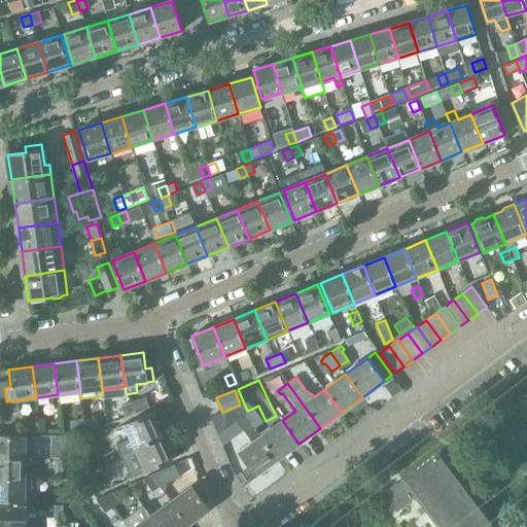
[(145,396),(130,400),(134,411),(135,410),(135,411),(149,408),(145,396)]
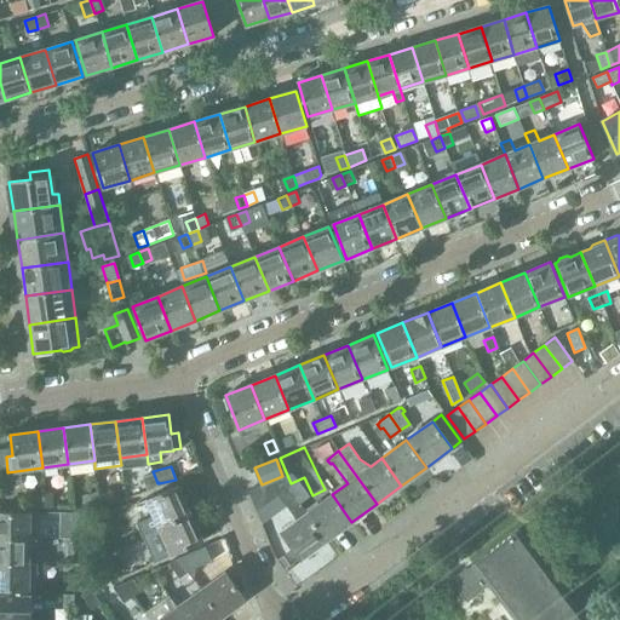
[(158,483),(153,471),(145,474),(148,486),(158,483)]
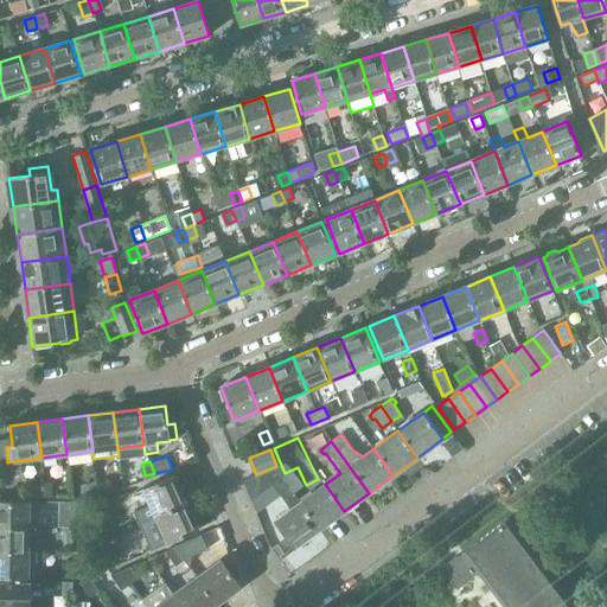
[(293,493),(282,478),(275,467),(243,480),(251,500),(273,485),(291,510),(275,521),(294,548),(320,529),(300,503),(300,502),(293,493)]
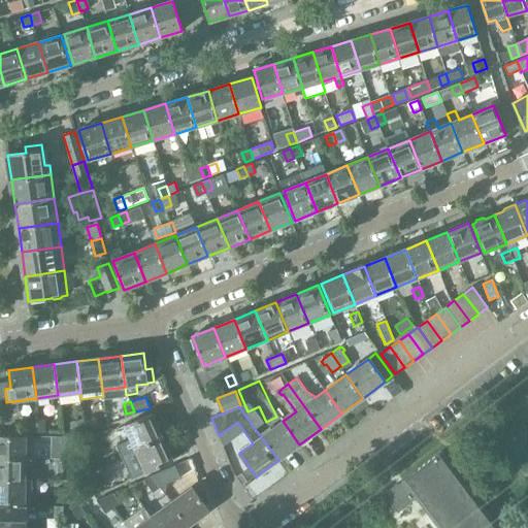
[(254,409),(245,416),(255,429),(263,423),(254,409)]
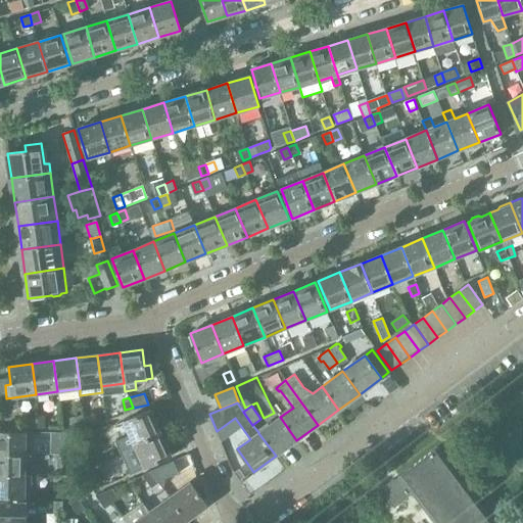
[(124,421),(135,444),(160,433),(150,410),(124,421)]
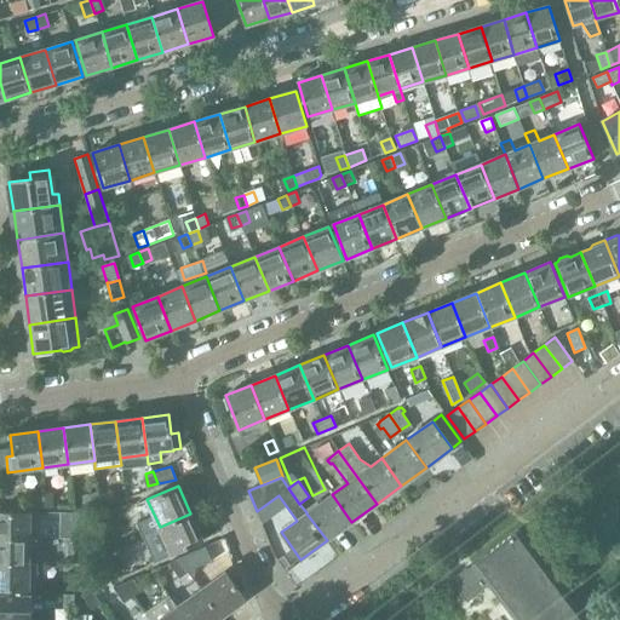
[(89,495),(91,507),(110,504),(119,500),(116,489),(89,495)]
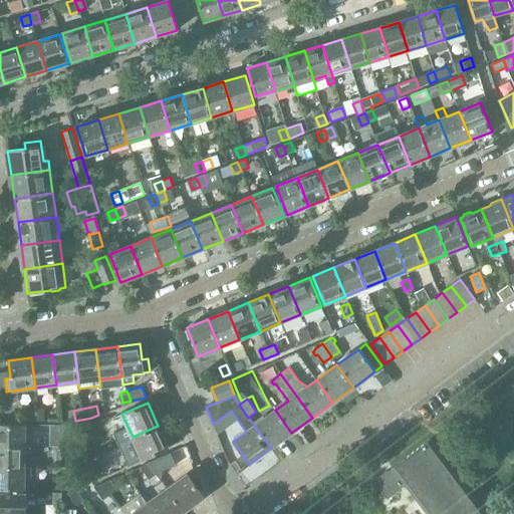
[(275,410),(254,425),(254,426),(271,448),(291,433),(275,410)]
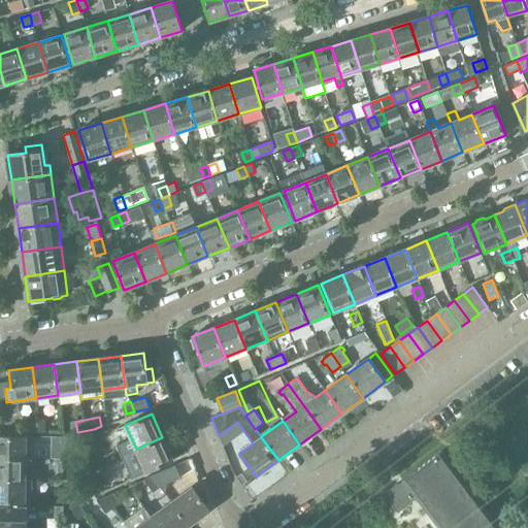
[(0,458),(32,459),(32,450),(26,450),(26,437),(0,436),(0,458)]
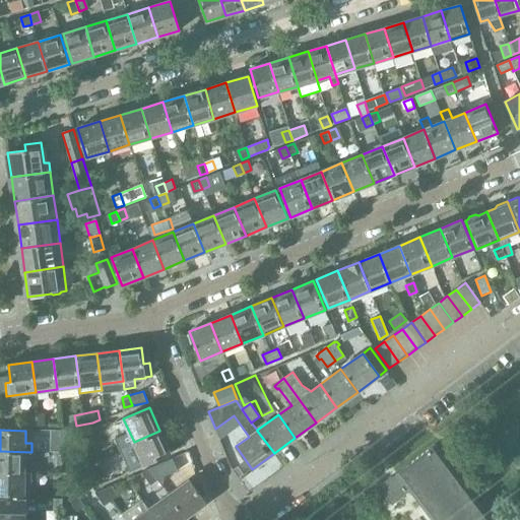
[(159,431),(134,442),(144,465),(170,454),(159,431)]
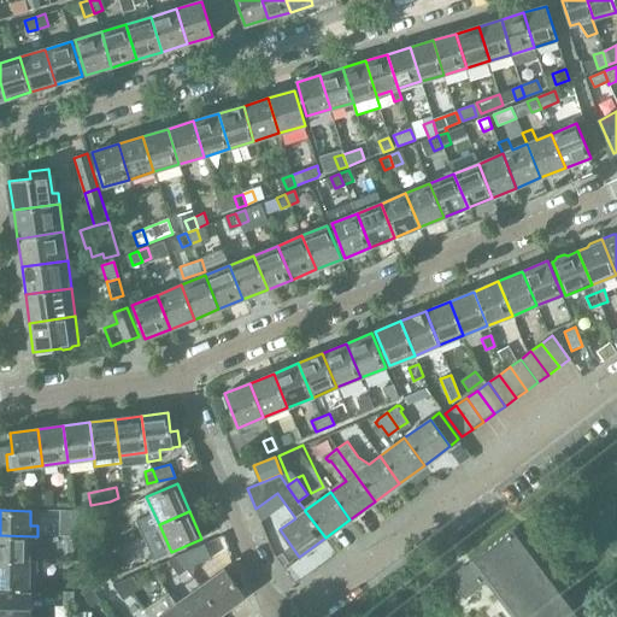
[(62,535),(64,535),(74,535),(75,519),(62,519),(62,535)]
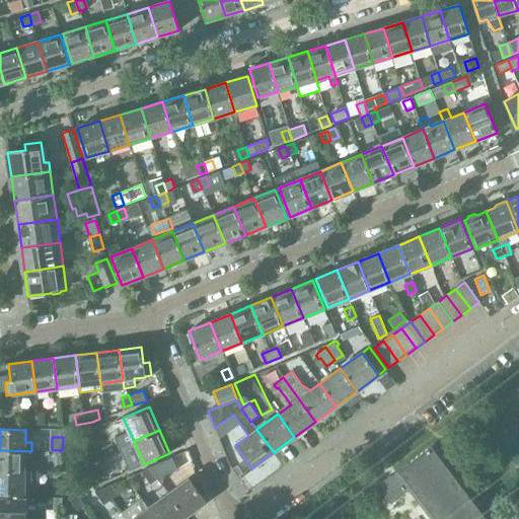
[(491,518),(490,517),(488,518),(477,505),(479,504),(478,502),(476,503),(466,490),(468,489),(467,488),(465,489),(455,475),(456,473),(455,472),(454,473),(444,460),(445,459),(434,444),(395,472),(397,474),(391,478),(390,476),(377,486),(391,505),(404,495),(402,493),(410,487),(420,500),(418,501),(419,503),(421,501),(431,514),(429,516),(430,517),(432,516),(434,518),(491,518)]
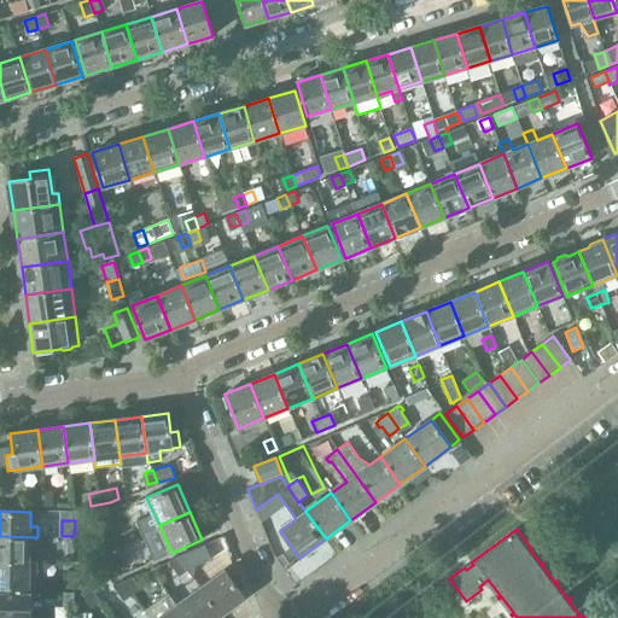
[(0,561),(29,563),(30,548),(38,548),(38,537),(0,536),(0,561)]
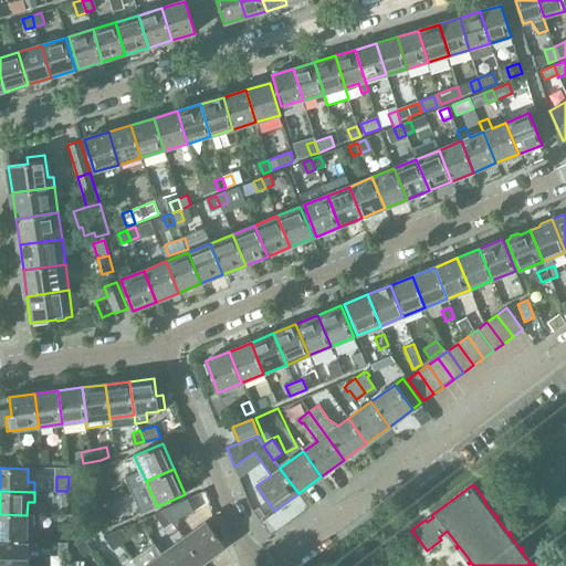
[(67,491),(59,491),(59,502),(67,502),(67,491)]
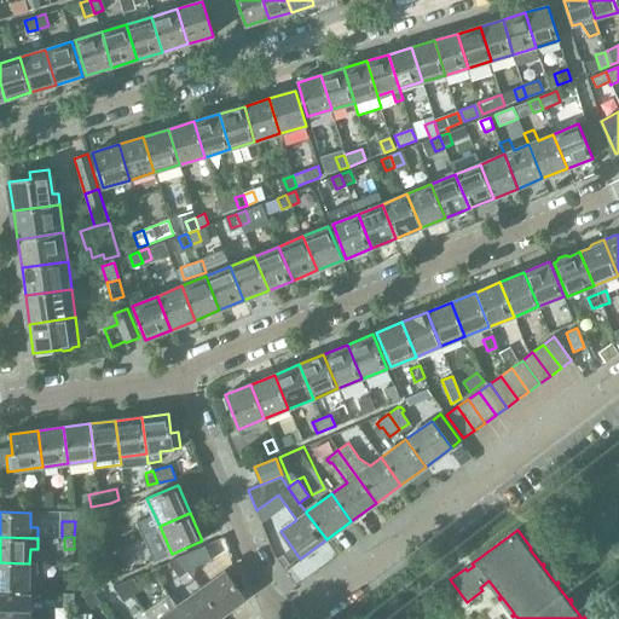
[(97,554),(93,544),(79,550),(79,561),(97,554)]
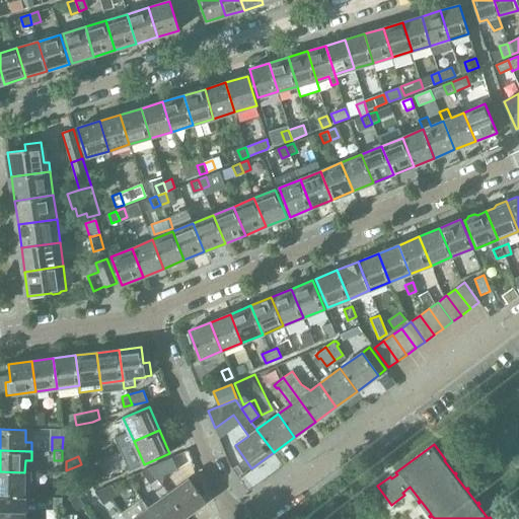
[(171,457),(149,467),(157,479),(158,477),(177,469),(171,457)]
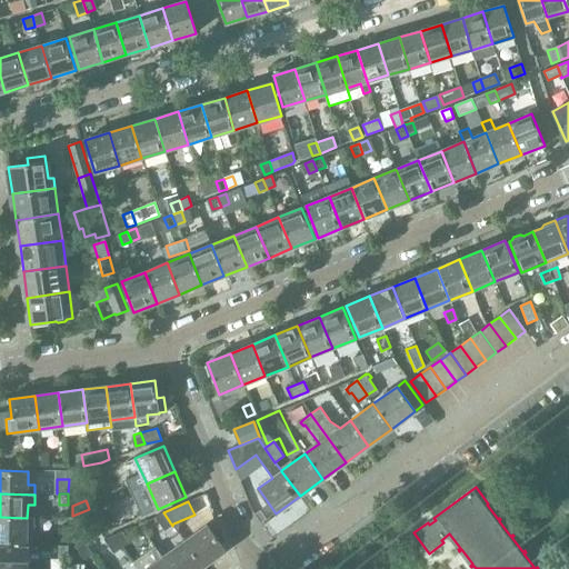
[(72,516),(72,526),(92,517),(89,509),(72,516)]
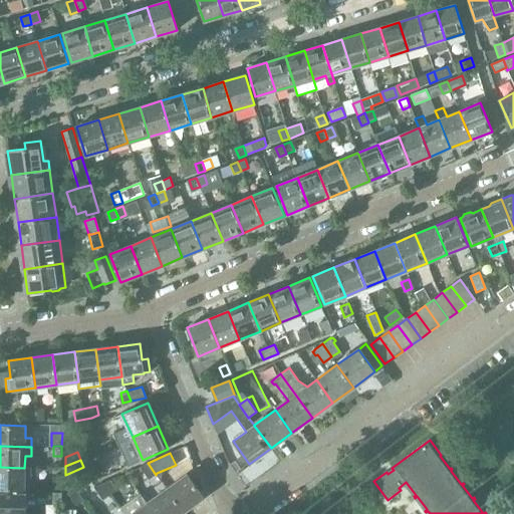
[(156,475),(148,463),(140,467),(149,480),(156,475)]
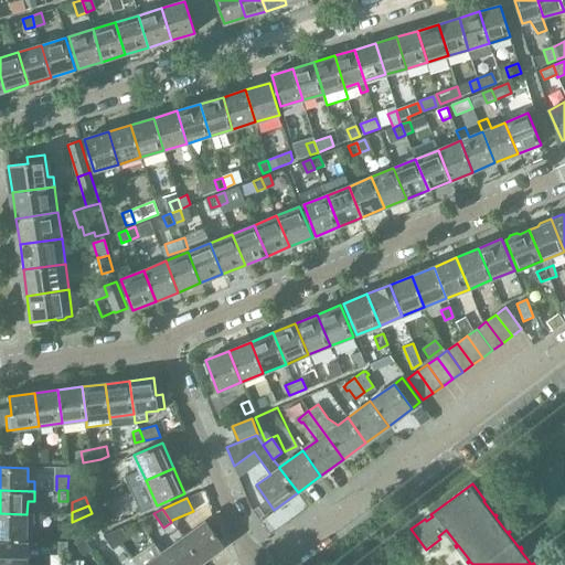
[(27,514),(0,513),(0,536),(27,537),(27,524),(34,524),(34,514),(27,514)]
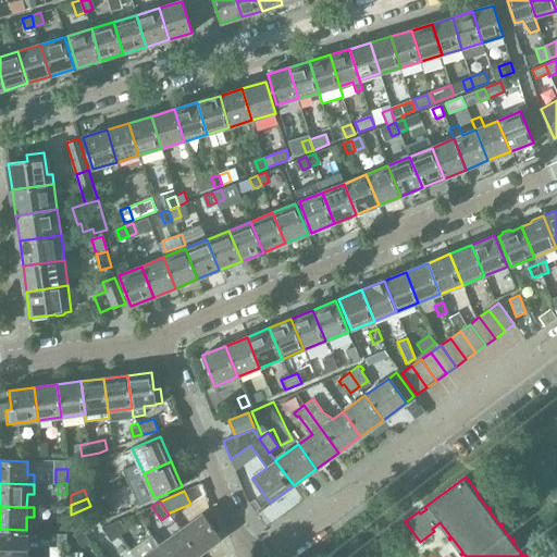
[(202,514),(180,530),(198,556),(221,539),(202,514)]
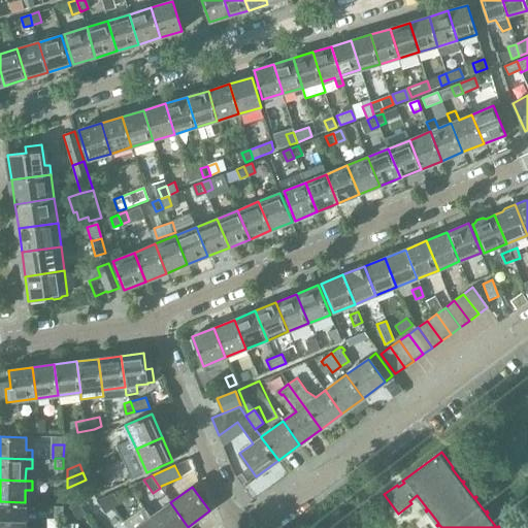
[(59,490),(59,502),(67,502),(67,490),(59,490)]
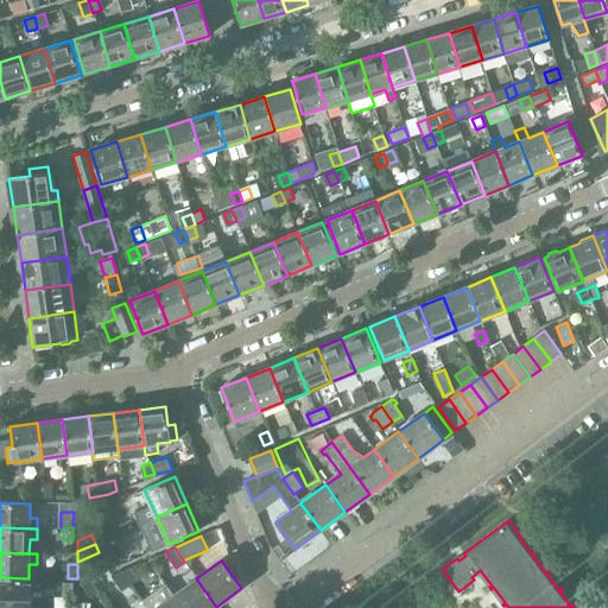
[(131,567),(119,571),(128,586),(138,578),(131,567)]
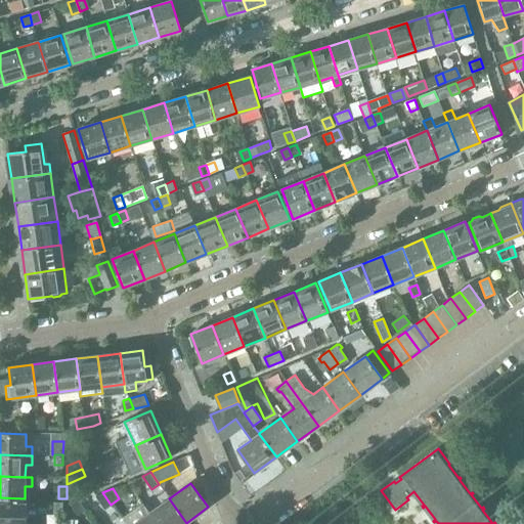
[(111,505),(102,492),(95,495),(104,509),(111,505)]
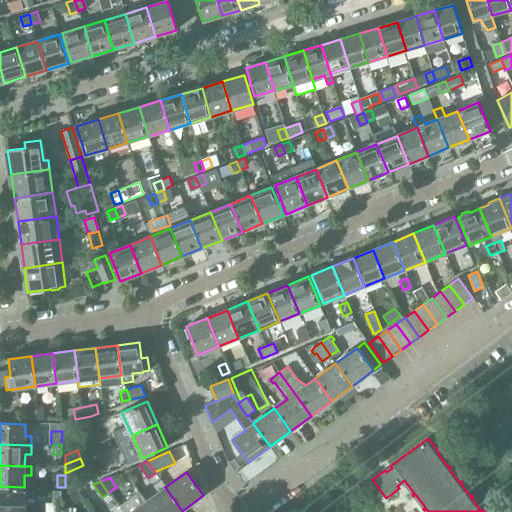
[(68,491),(75,502),(83,497),(76,487),(68,491)]
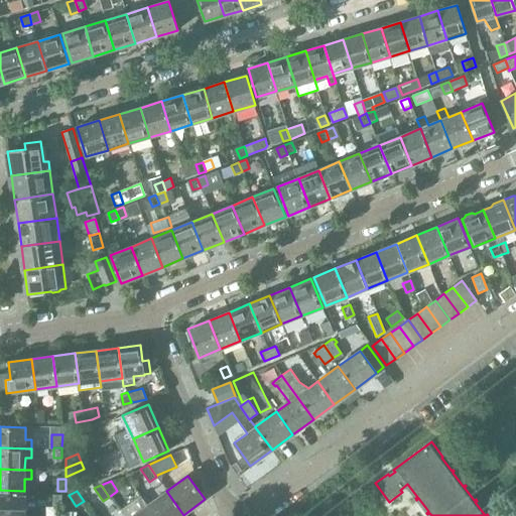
[(166,491),(148,505),(146,506),(153,515),(180,515),(183,515),(166,491)]
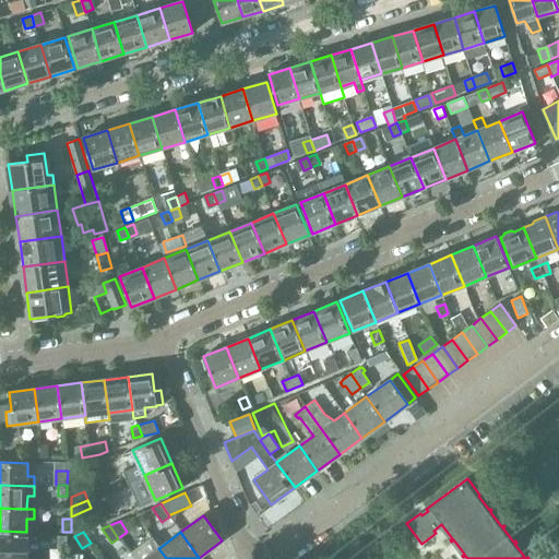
[(0,535),(0,558),(27,558),(28,536),(0,535)]
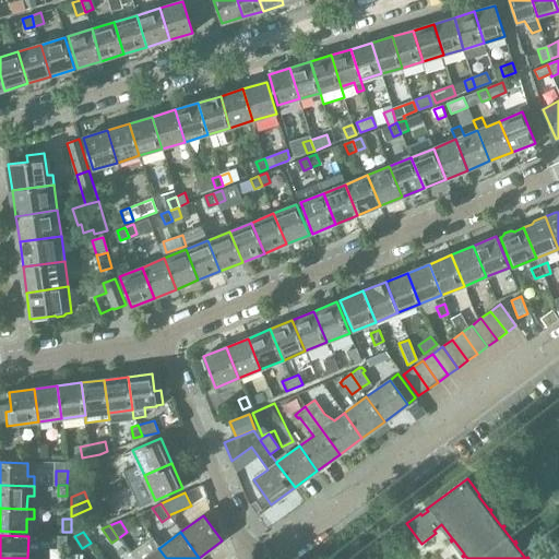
[(58,546),(66,546),(67,536),(58,536),(58,546)]
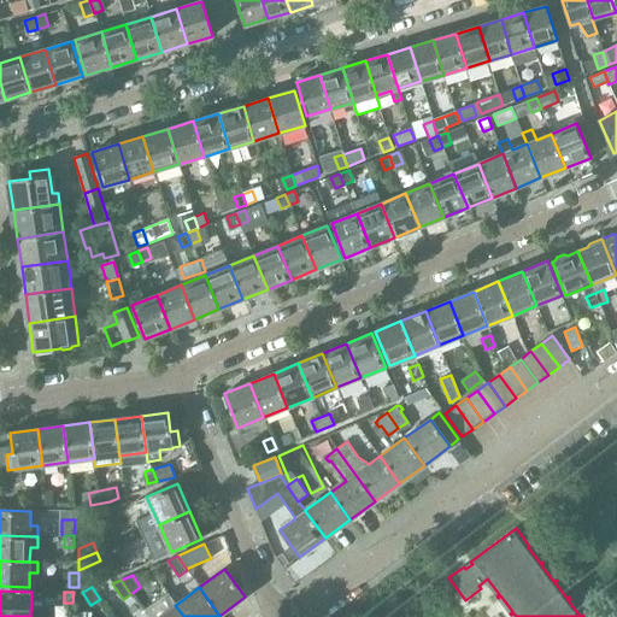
[(148,616),(183,616),(175,605),(177,604),(169,592),(144,610),(148,616)]
